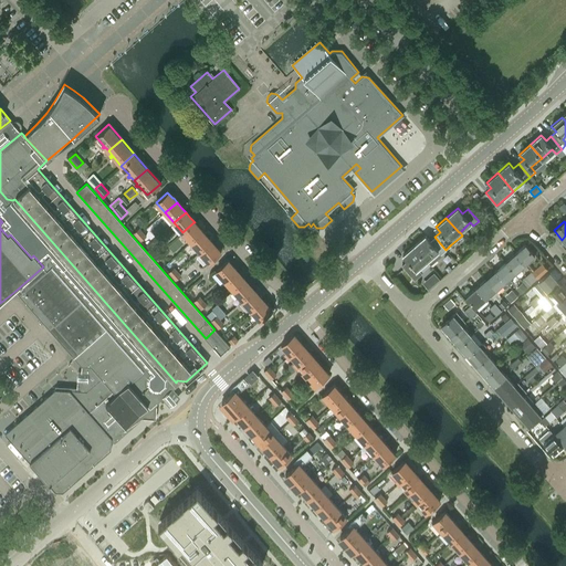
[(199,228),(194,222),(182,232),(191,242),(202,232),(203,232),(199,228)]
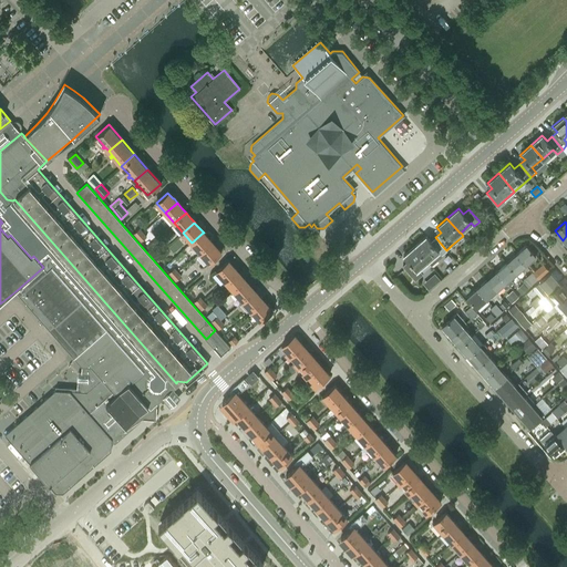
[(137,237),(143,232),(140,228),(134,233),(137,237)]
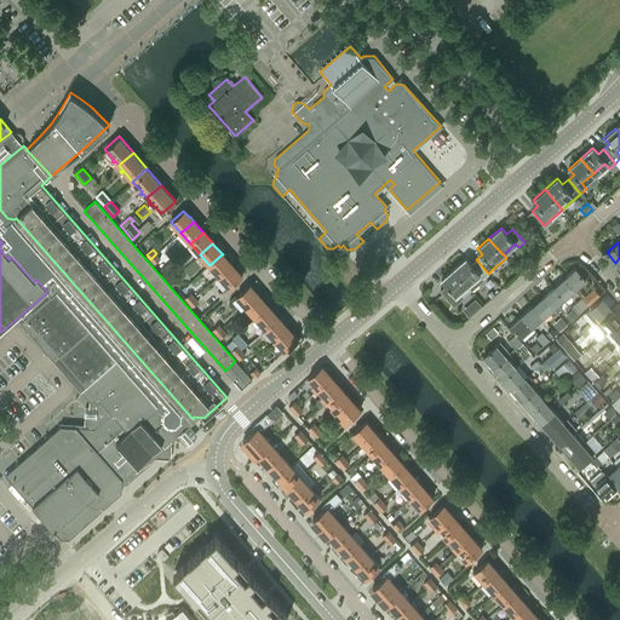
[(154,264),(160,258),(156,253),(150,259),(154,264)]
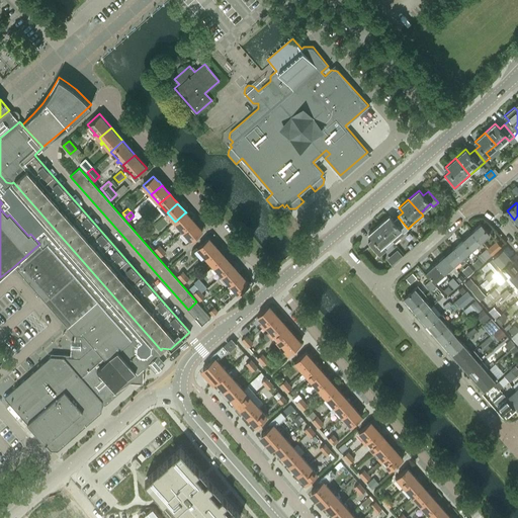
[(190,217),(189,217),(185,212),(175,222),(182,231),(193,221),(190,217)]
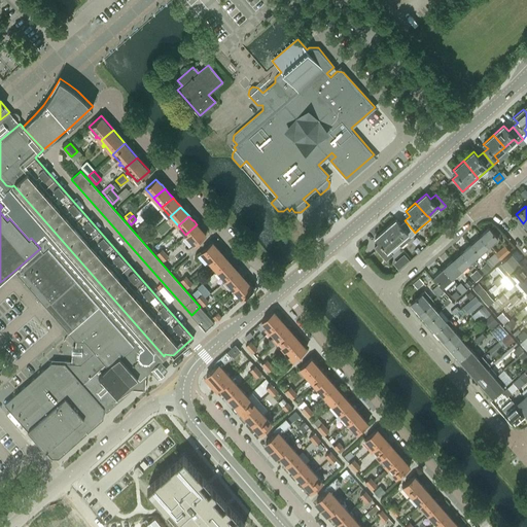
[(395,219),(385,229),(397,242),(397,243),(400,247),(411,238),(410,237),(415,233),(405,220),(400,225),(395,219)]
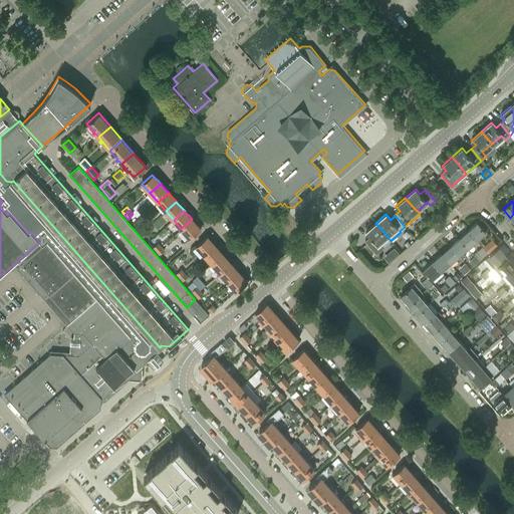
[(196,224),(192,219),(181,229),(189,238),(200,228),(196,224)]
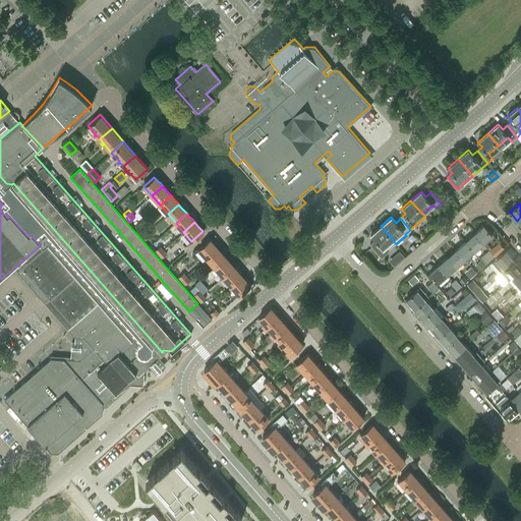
[(483,242),(491,235),(483,225),(474,232),(483,242)]
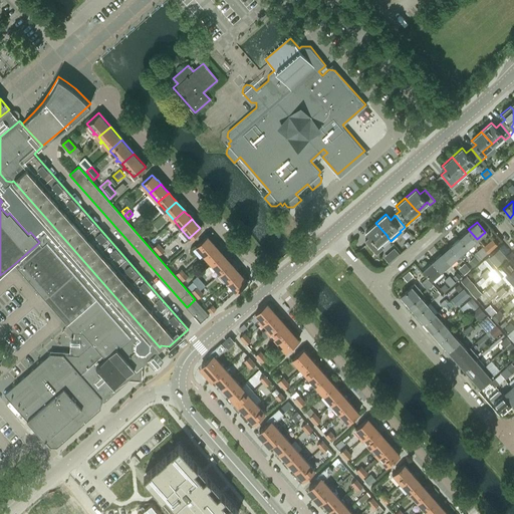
[(370,237),(365,241),(375,253),(382,248),(379,244),(388,237),(388,236),(375,223),(365,232),(370,237)]
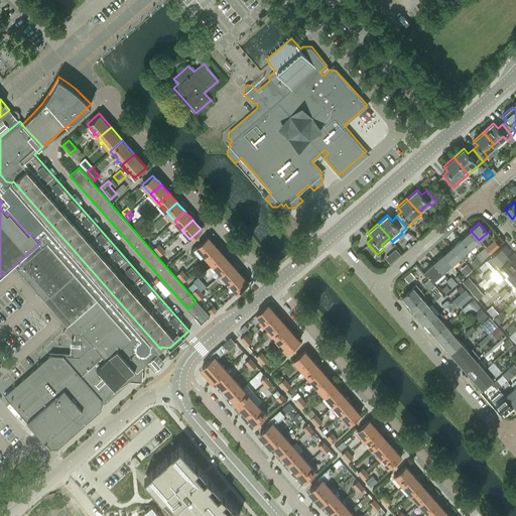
[(140,234),(146,229),(143,225),(137,230),(140,234)]
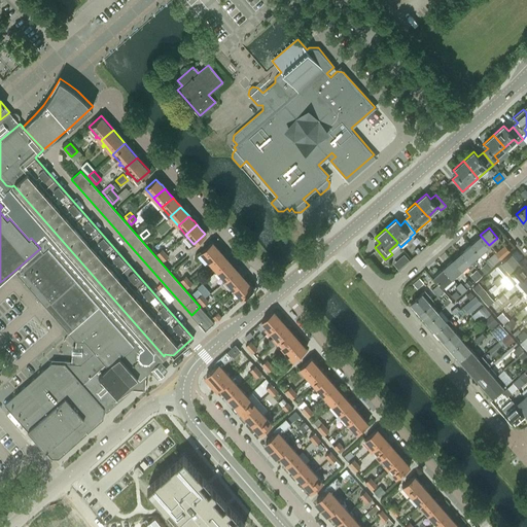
[(147,243),(152,238),(149,234),(143,239),(147,243)]
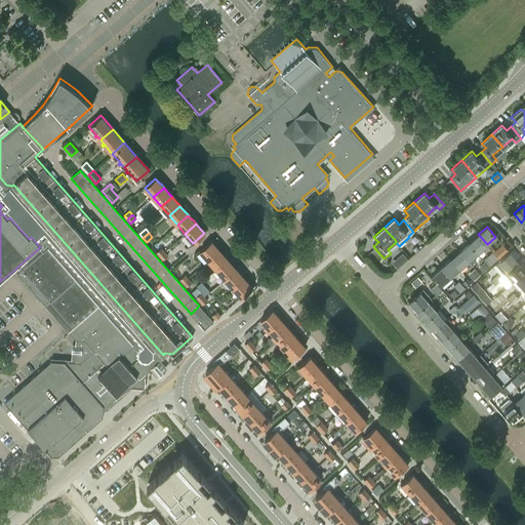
[(478,252),(487,244),(478,234),(469,242),(478,252)]
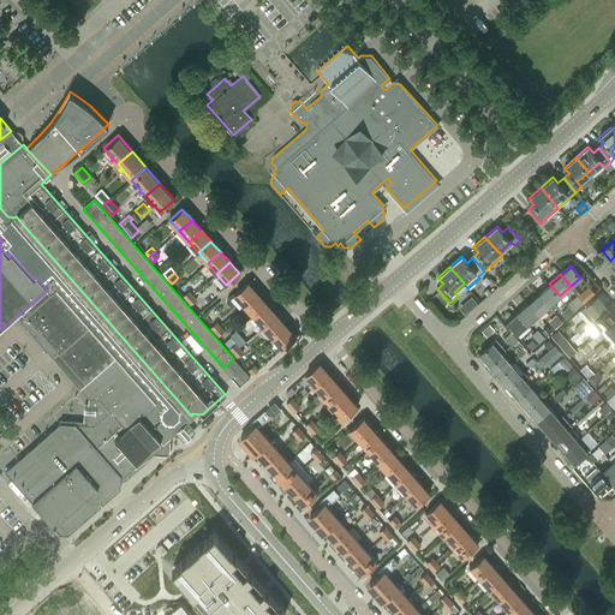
[(254,288),(254,290),(248,282),(234,293),(244,305),(257,294),(257,293),(254,288)]
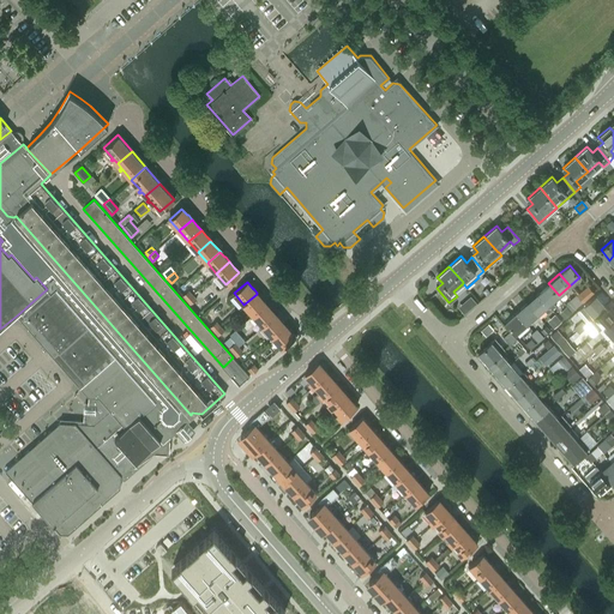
[(552,301),(559,295),(548,283),(537,293),(551,309),(555,305),(552,301)]
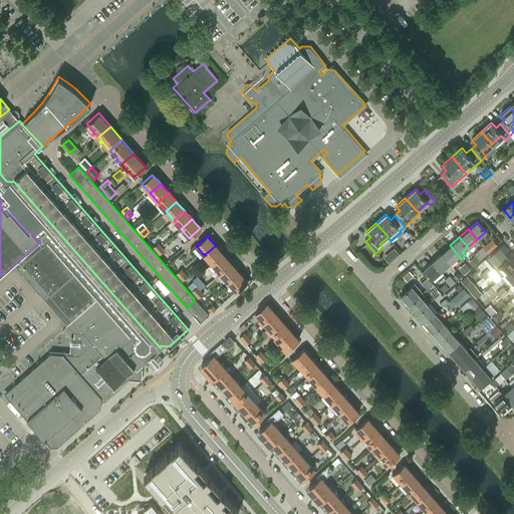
[(488,253),(498,244),(492,238),(483,247),(483,248),(487,252),(488,253)]
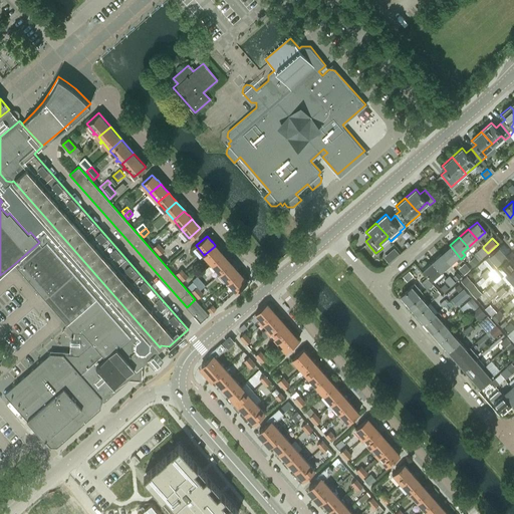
[(124,341),(130,336),(46,242),(17,267),(73,332),(82,332),(87,338),(87,339),(124,341)]
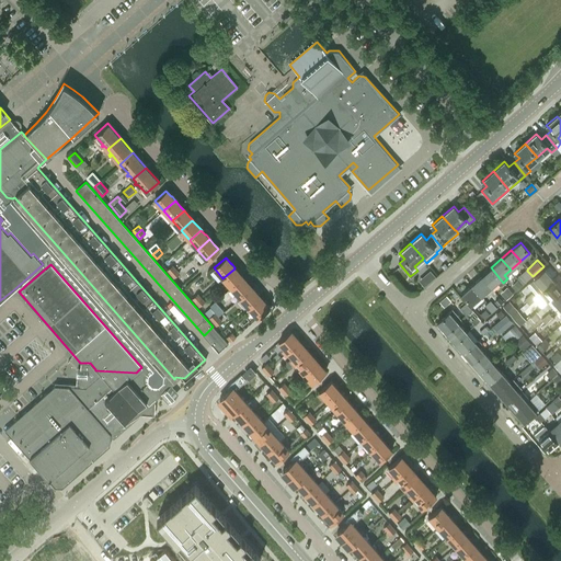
[(170,274),(176,268),(172,264),(167,270),(170,274)]
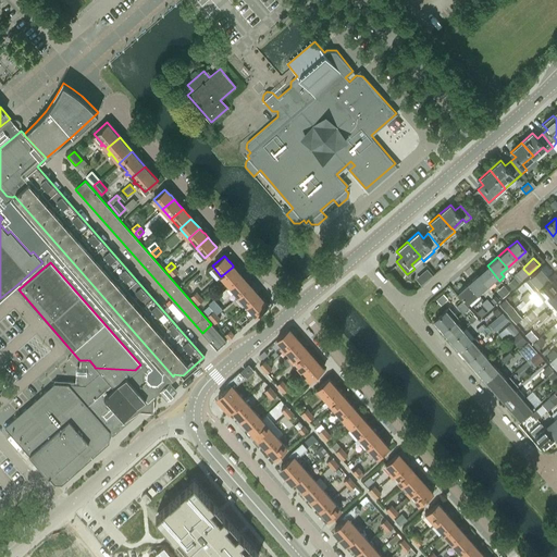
[(496,284),(499,281),(487,265),(478,274),(487,285),(493,280),(496,284)]
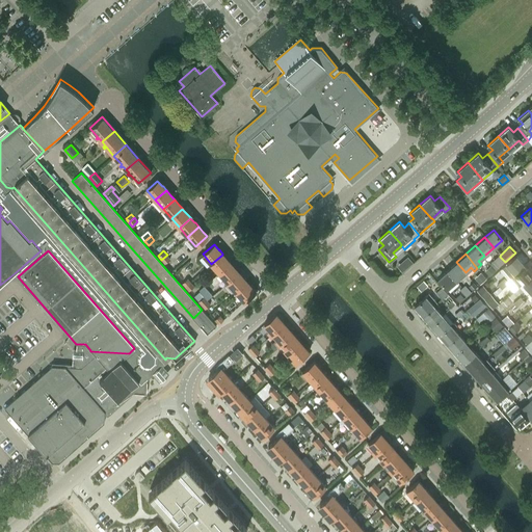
[(165,264),(170,259),(167,255),(161,260),(165,264)]
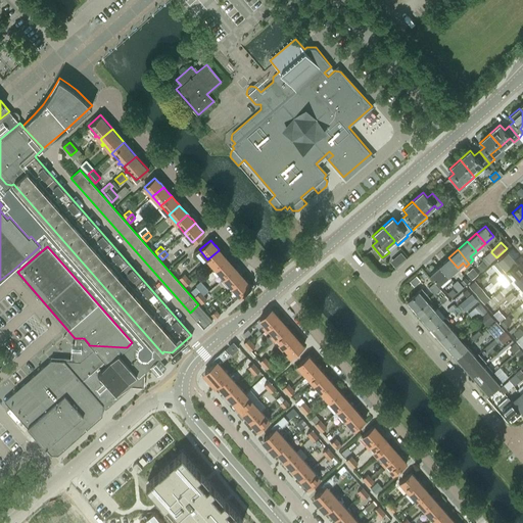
[(224,254),(223,255),(219,250),(207,259),(216,269),(227,259),(227,258),(224,254)]
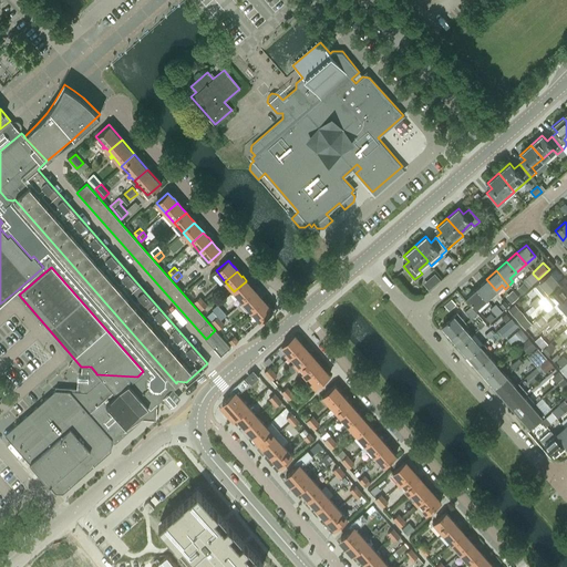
[(538,279),(537,278),(533,274),(532,271),(522,280),(528,288),(538,279)]
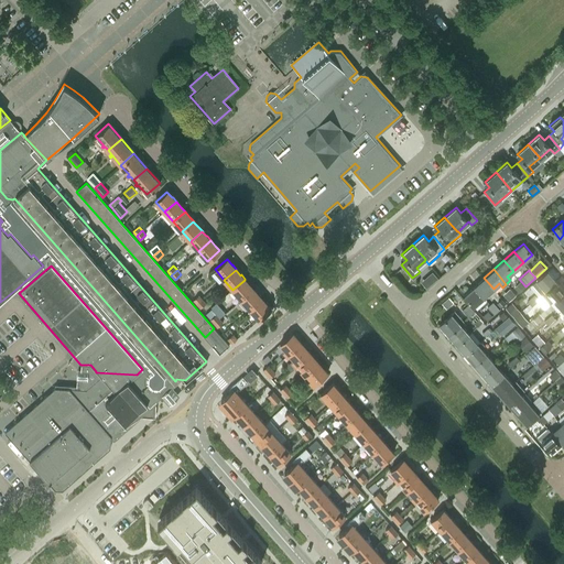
[(537,280),(532,284),(541,293),(545,290),(555,281),(548,271),(537,280)]
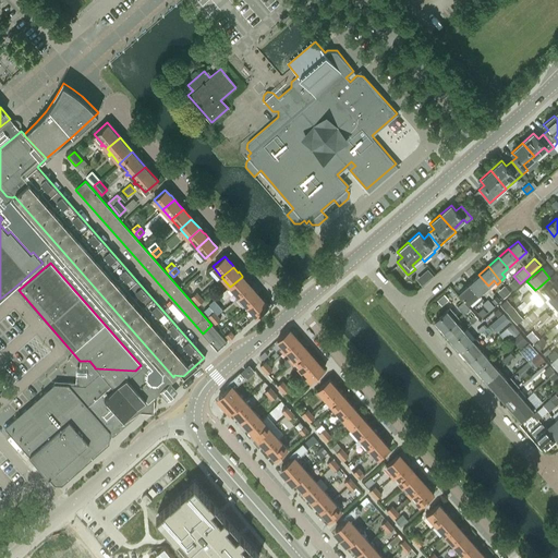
[(427,269),(422,274),(427,280),(433,275),(427,269)]
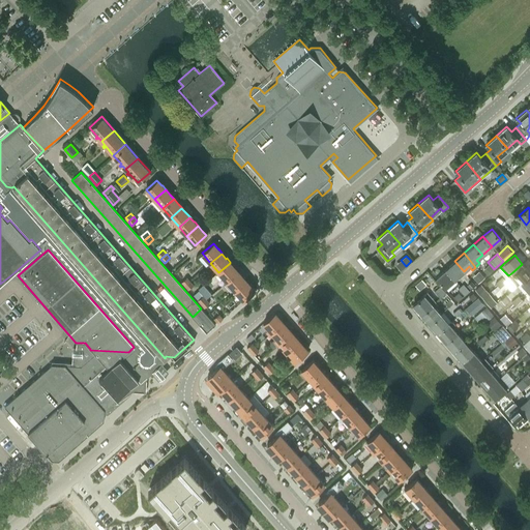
[(454,278),(464,271),(454,261),(445,269),(454,278)]
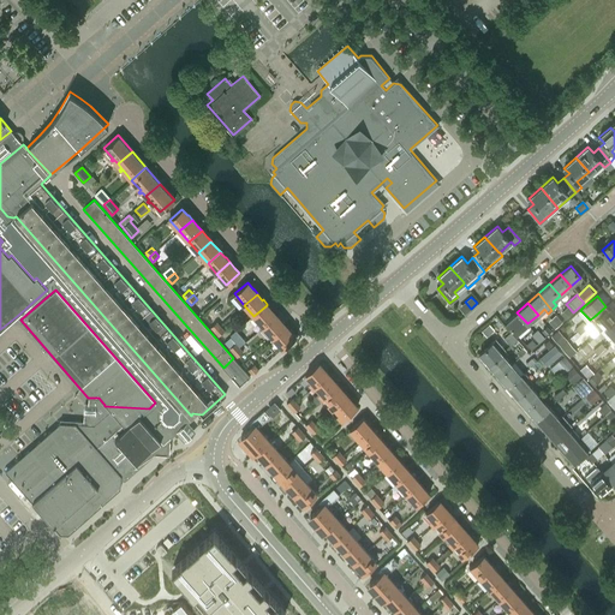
[(273,310),(272,310),(267,305),(254,316),(263,327),(276,315),(273,310)]
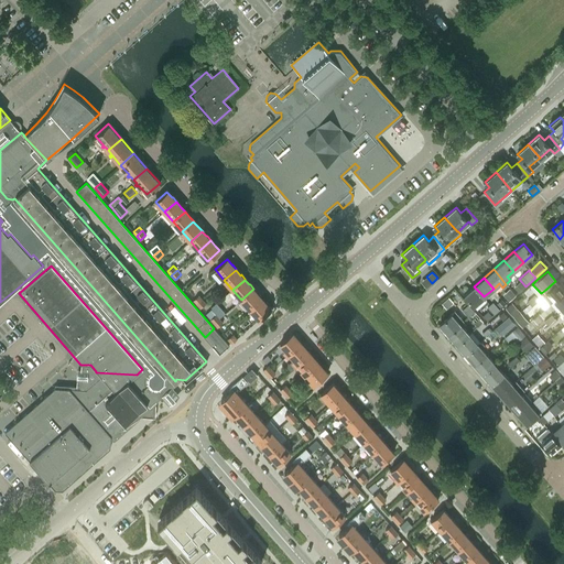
[(545,291),(541,294),(550,304),(554,301),(553,300),(563,290),(555,281),(545,290),(545,291)]
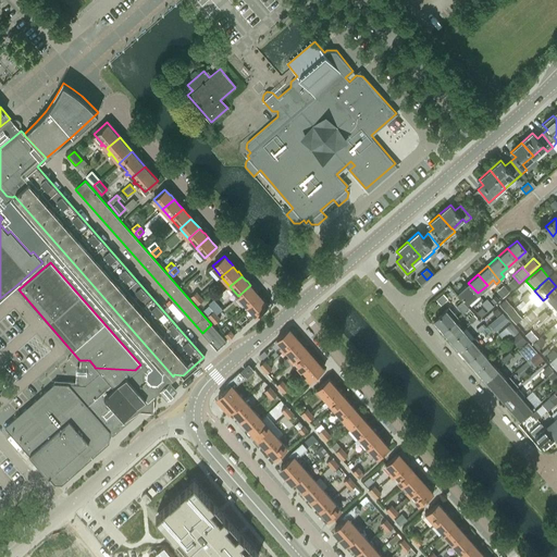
[(187,292),(196,284),(192,279),(183,286),(187,292)]
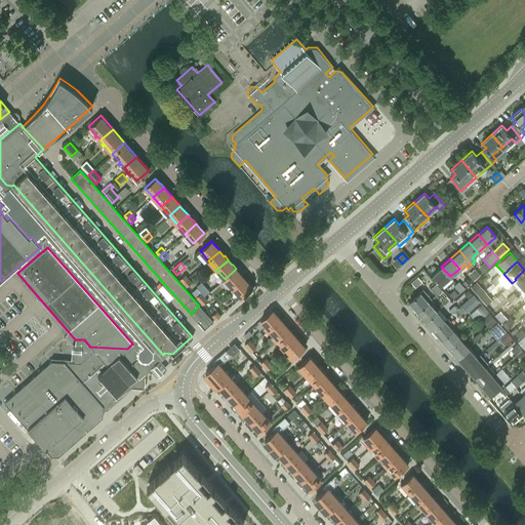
[(479,269),(483,273),(489,268),(485,264),(479,269)]
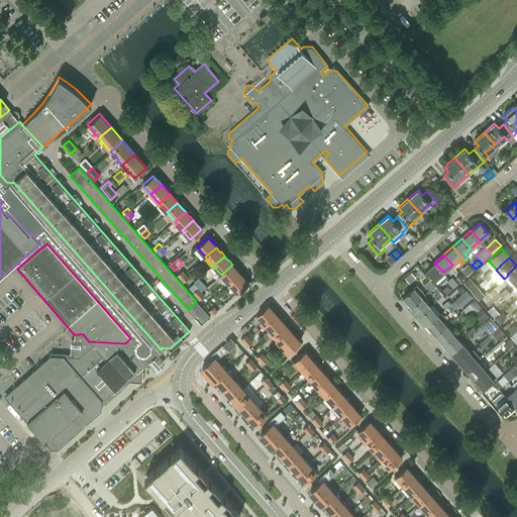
[(434,280),(443,272),(434,263),(425,270),(434,280)]
